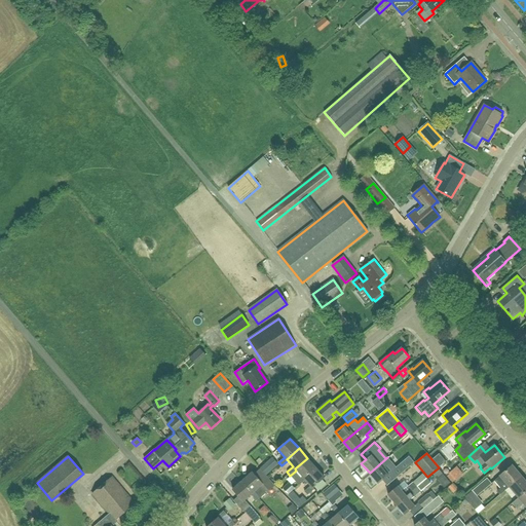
[(267,475),(278,464),(272,457),(261,467),(267,475)]
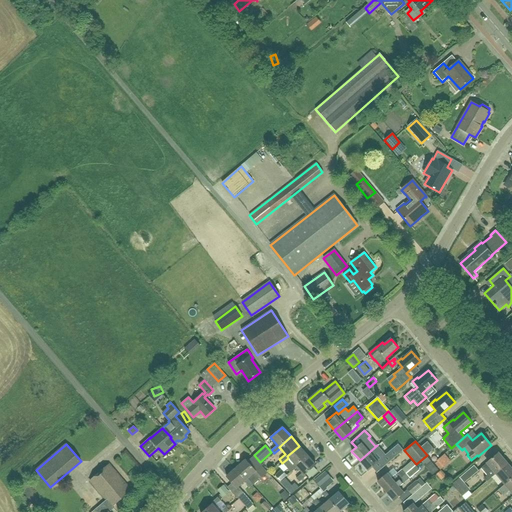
[(377,445),(360,460),(368,470),(372,466),(378,461),(382,458),(387,464),(403,450),(398,445),(386,455),(377,445)]
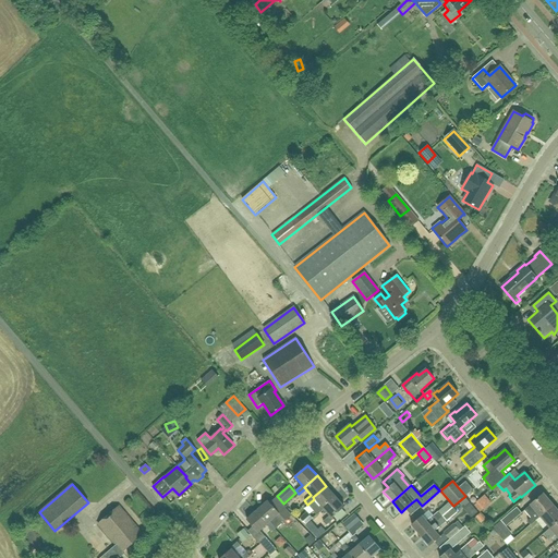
[(322,508),(335,496),(326,486),(313,497),(314,499),(320,506),(314,511),(317,516),(324,509),(322,508)]
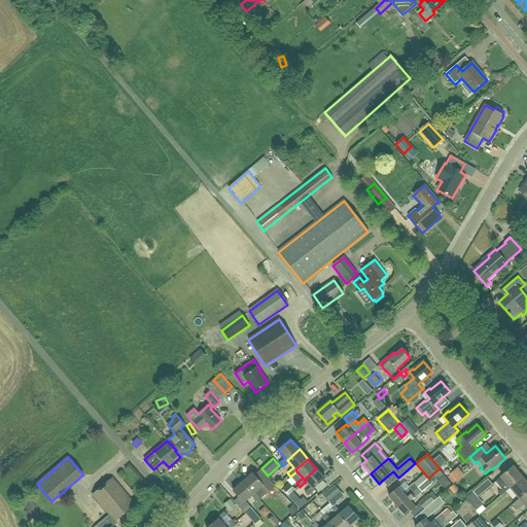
[(447,471),(452,482),(465,475),(459,464),(447,471)]
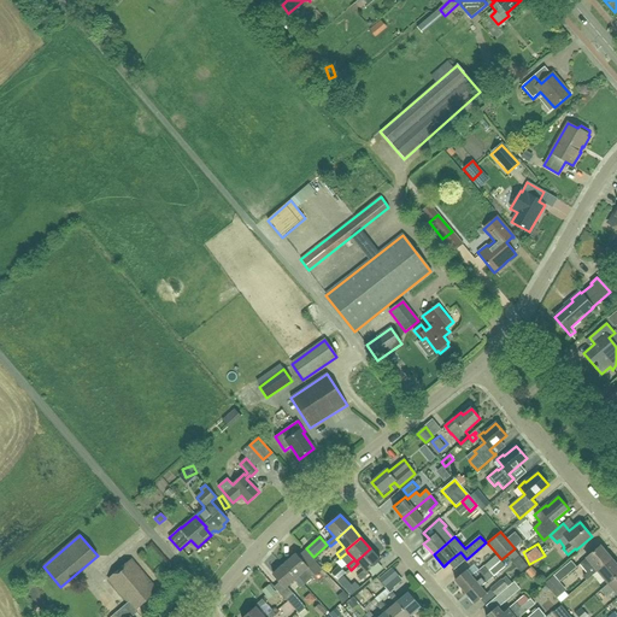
[(598,571),(611,559),(600,546),(580,564),(587,573),(583,576),(587,580),(598,571)]
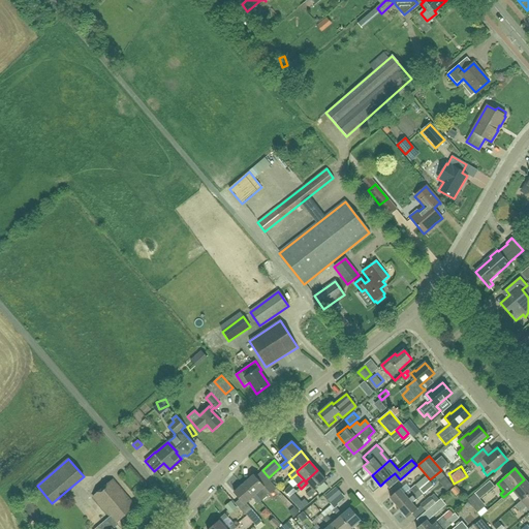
[(305,481),(307,483),(312,489),(306,495),(309,498),(316,492),(315,491),(327,480),(317,470),(305,481)]
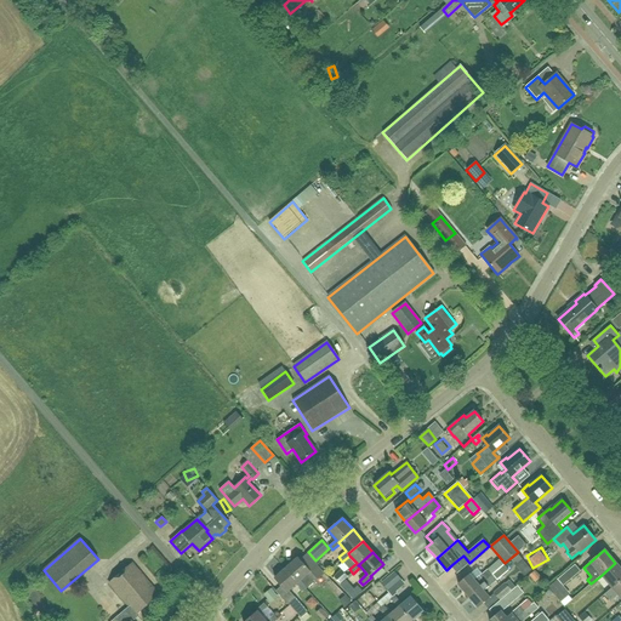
[(298,582),(301,580),(307,587),(324,574),(311,559),(305,565),(297,557),(286,568),(298,582)]
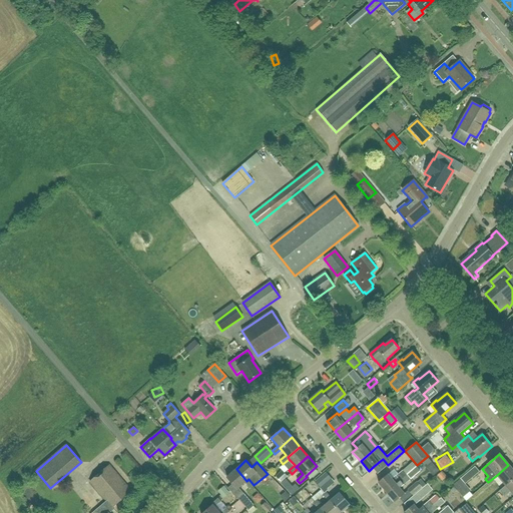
[(106,501),(112,507),(131,491),(109,465),(90,481),(106,501)]
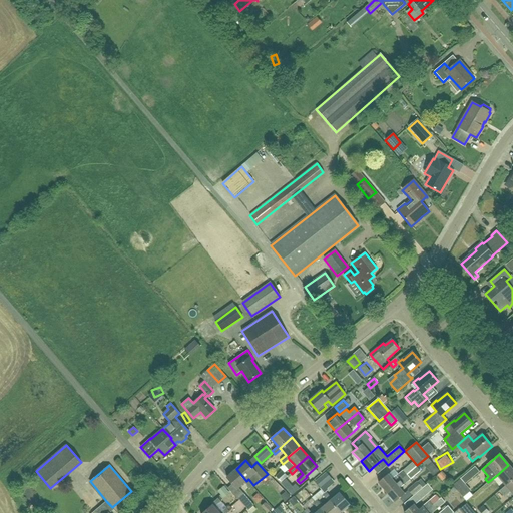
[(512,479),(512,470),(508,465),(497,475),(506,485),(512,479)]
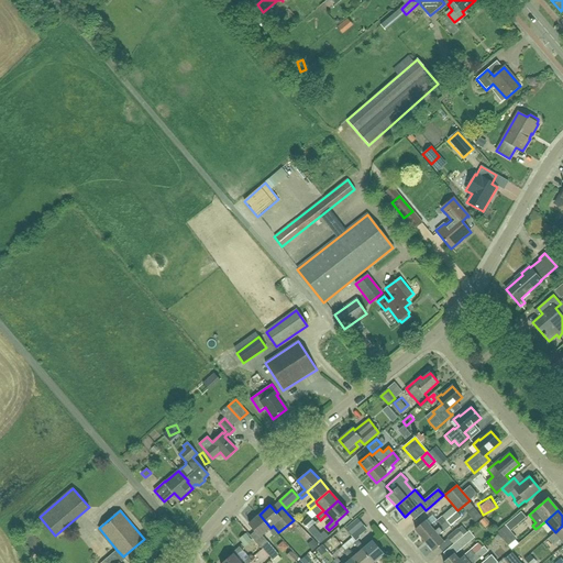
[(510,531),(527,518),(521,511),(506,525),(510,531)]
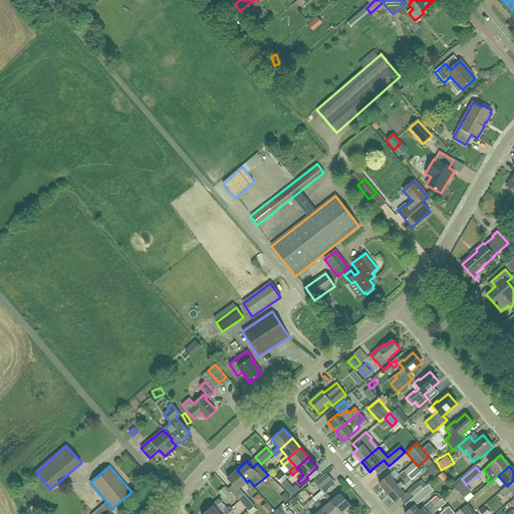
[(407,485),(414,479),(421,474),(417,469),(408,477),(408,476),(387,493),(395,503),(405,494),(402,490),(407,485)]
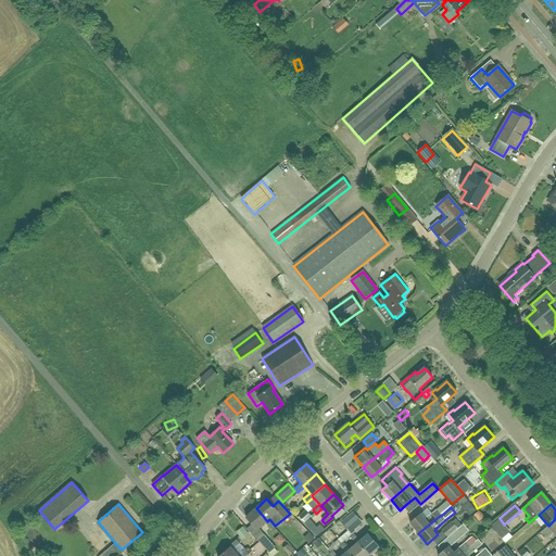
[(272,529),(275,526),(269,519),(267,521),(256,508),(245,517),(257,530),(265,522),(272,529)]
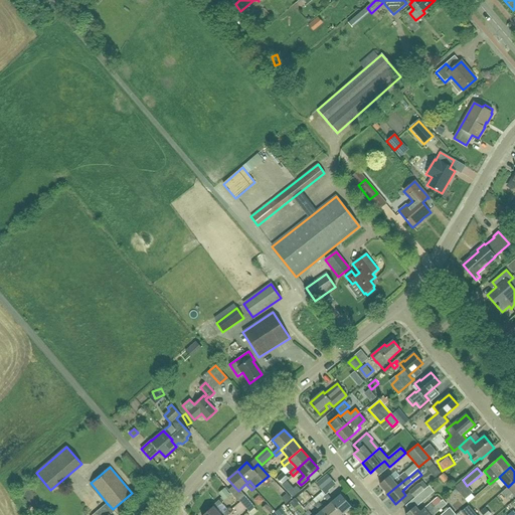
[(379,485),(387,494),(408,477),(404,473),(397,479),(394,481),(389,476),(379,485)]
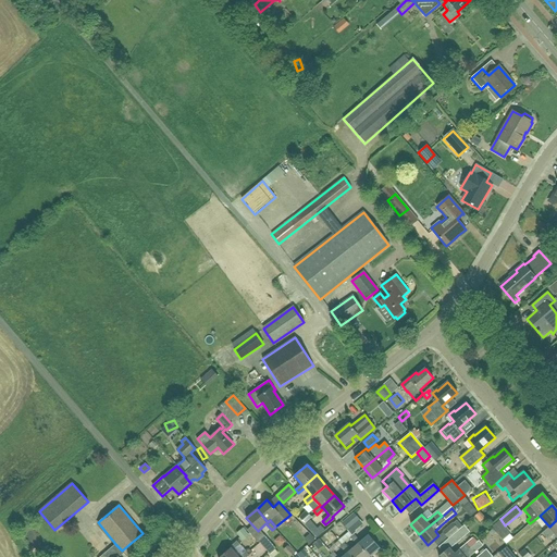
[(354,514),(342,523),(348,530),(359,520),(354,514)]
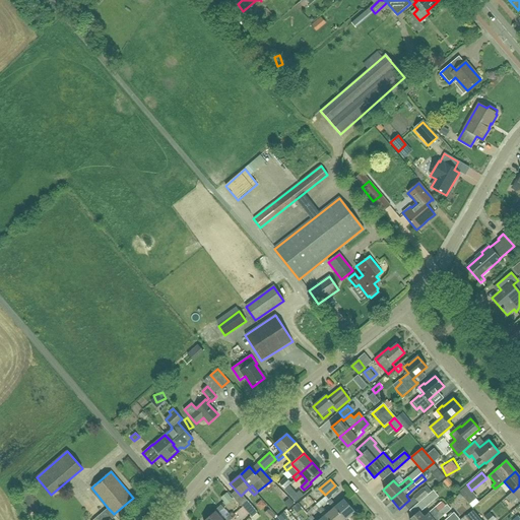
[(518,497),(519,500),(519,485),(513,492),(507,497),(511,503),(518,497)]
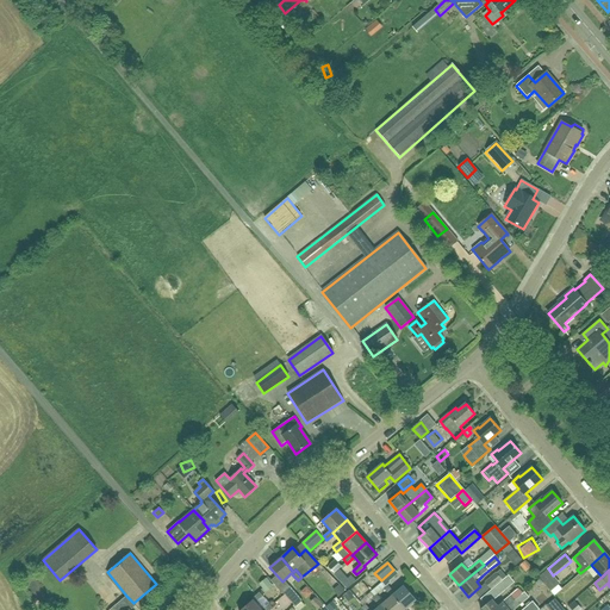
[(502,580),(496,574),(485,584),(491,590),(502,580)]
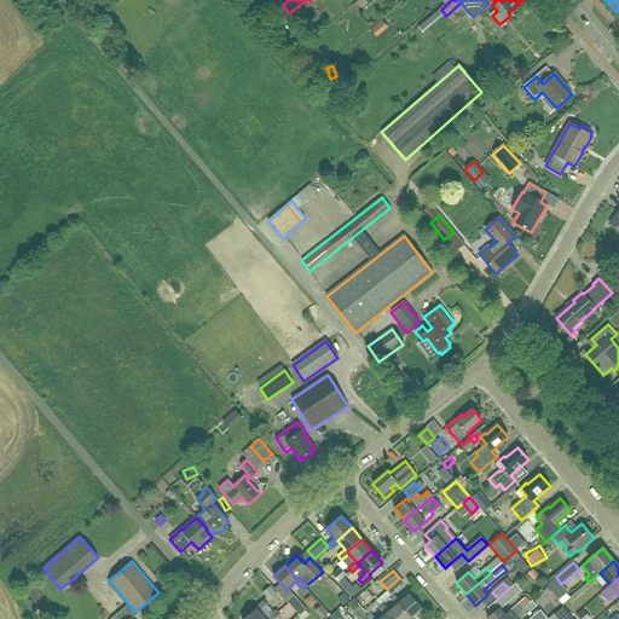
[(270,586),(262,593),(270,602),(277,596),(270,586)]
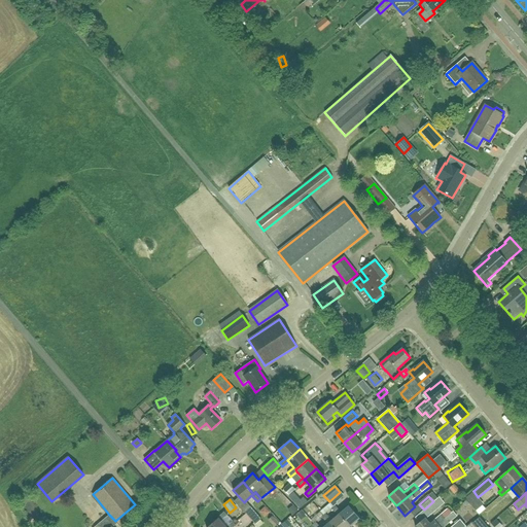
[(433,502),(424,511),(429,516),(438,508),(433,502)]
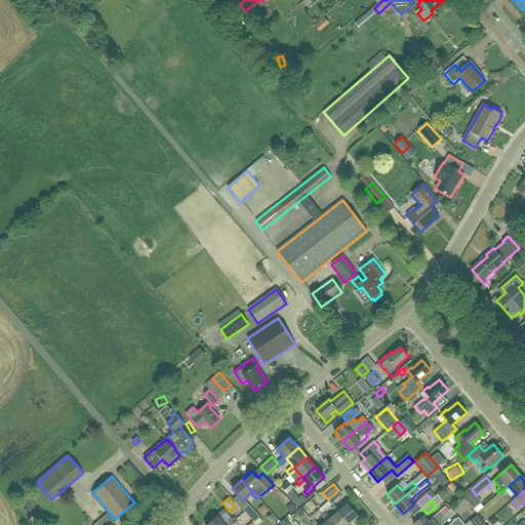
[(339,511),(334,505),(330,508),(335,514),(337,512),(348,524),(358,517),(348,503),(339,511)]
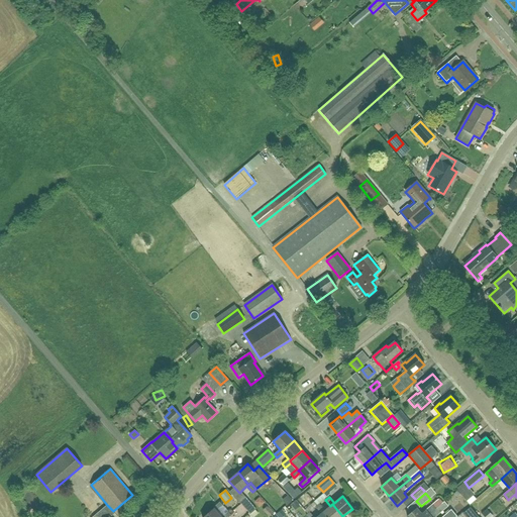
[(250,515),(250,514),(256,510),(245,498),(239,503),(250,515)]
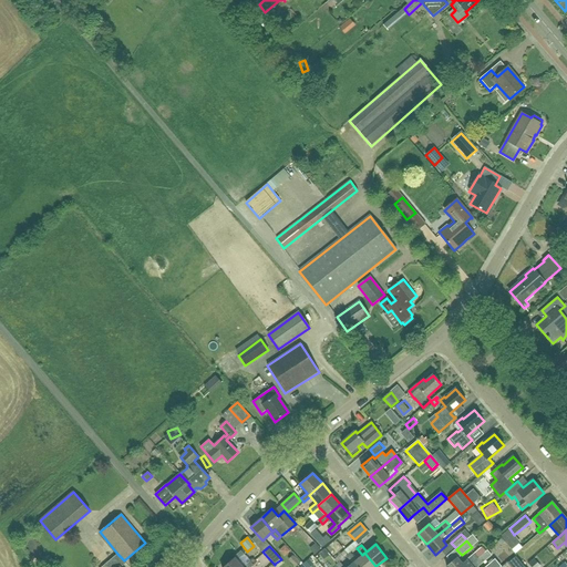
[(467,559),(471,564),(485,552),(482,547),(467,559)]
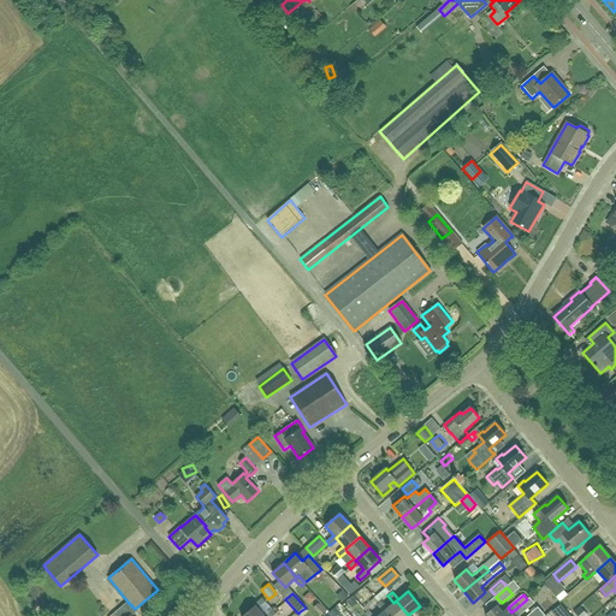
[(243,615),(264,615),(258,608),(265,602),(261,598),(254,604),(255,606),(243,615)]
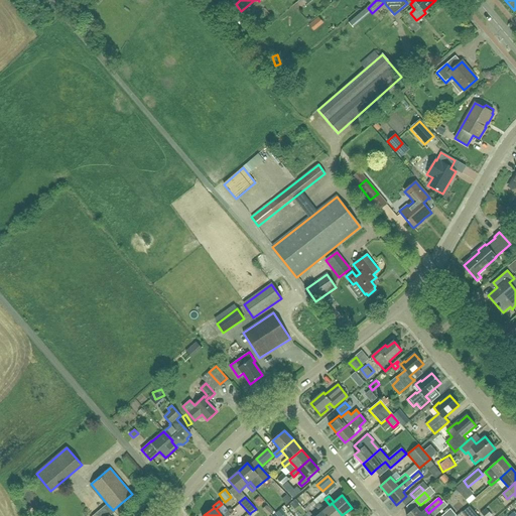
[(428,513),(425,515),(434,515),(435,515),(447,505),(443,501),(441,502),(428,513)]
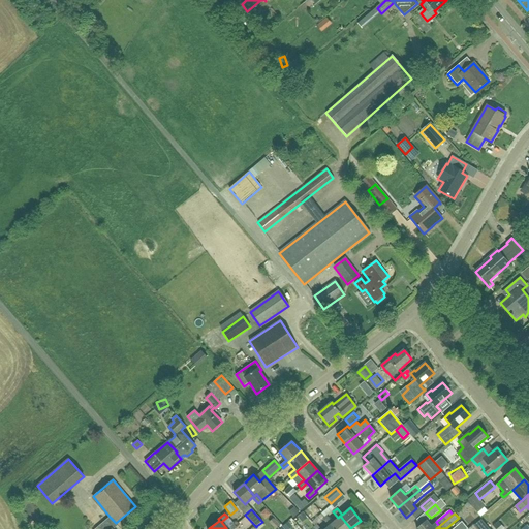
[(338,518),(332,523),(328,517),(323,520),(329,526),(330,525),(334,528),(350,528),(340,516),(338,518)]
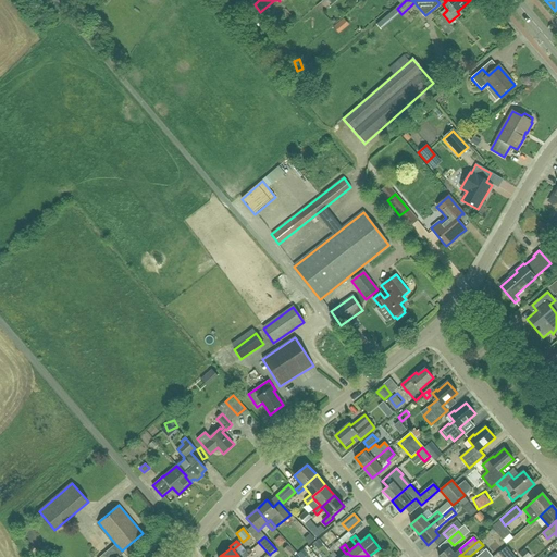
[(122,551),(115,544),(103,554),(106,556),(119,556),(124,553),(122,551)]
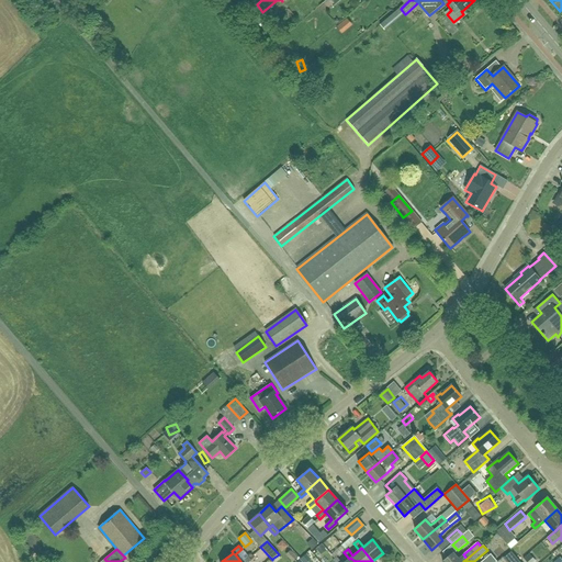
[(442,561),(461,561),(453,552),(442,561)]
